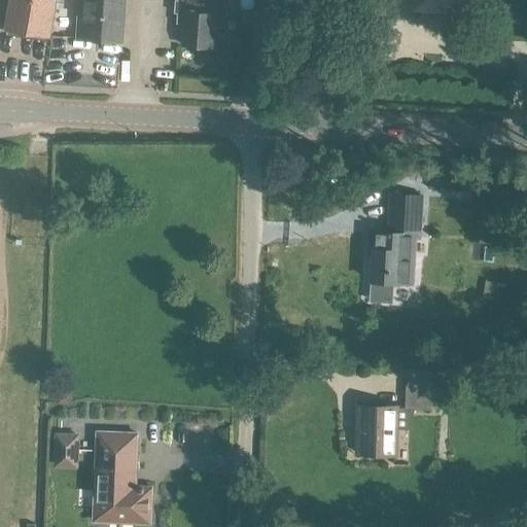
[(11,0),(6,29),(49,36),(56,0),(11,0)]
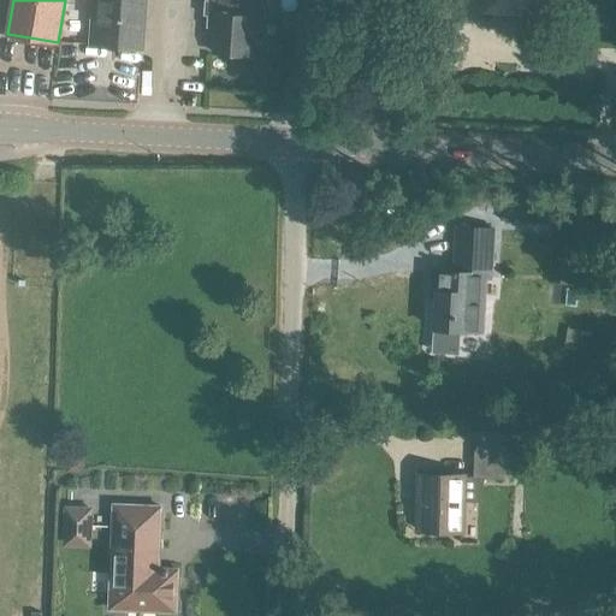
[(94,0),(90,45),(142,48),(146,0),(94,0)]
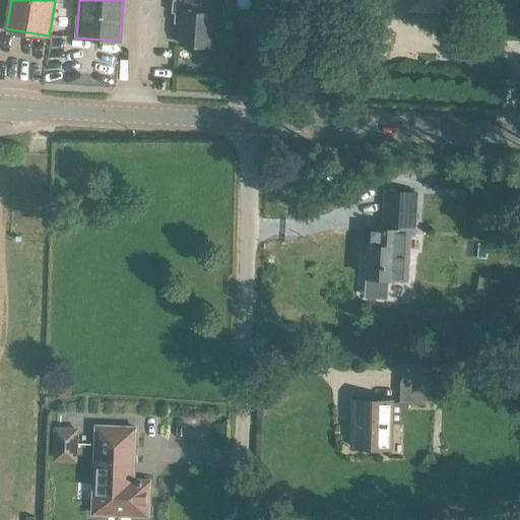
[(176,0),(175,23),(182,24),(181,45),(211,47),(212,26),(219,26),(220,0),(176,0)]
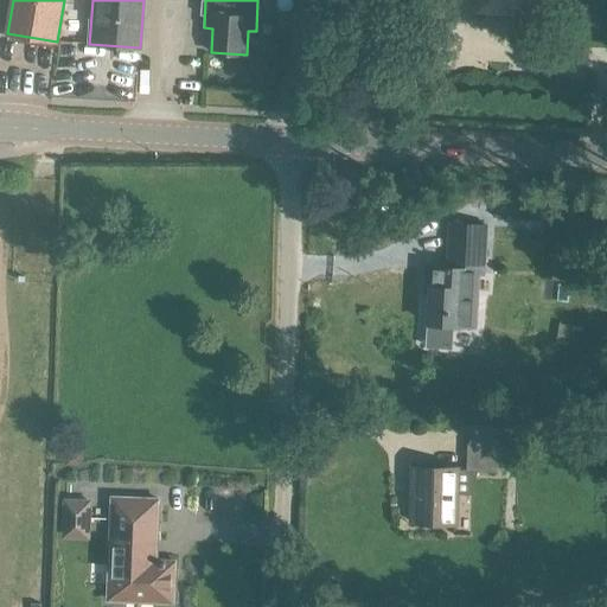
[(478,0),(478,11),(528,13),(528,0),(478,0)]
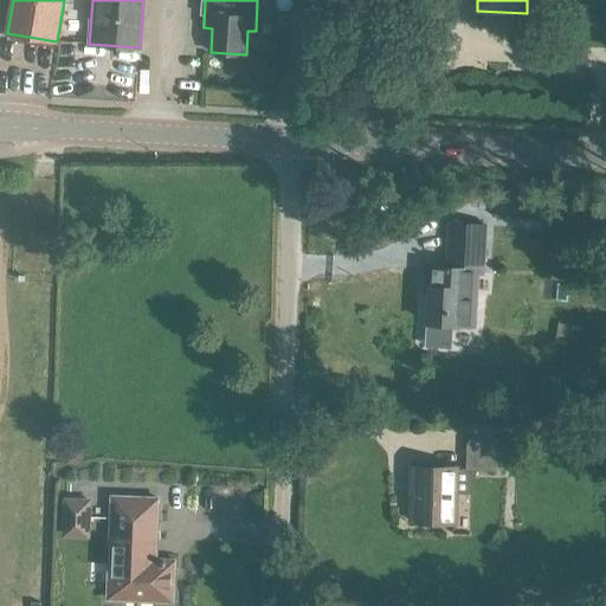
[(430,336),(447,337),(449,326),(476,327),(478,274),(484,274),(487,225),(449,223),(446,266),(425,265),(424,294),(429,294),(426,324),(431,324),(430,336)]
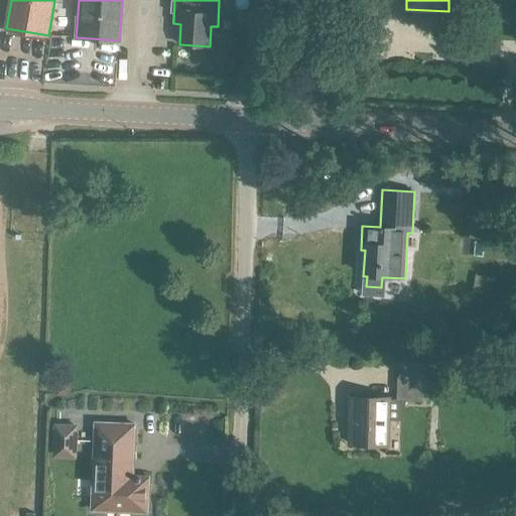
[(357,287),(357,297),(375,298),(375,288),(357,287)]
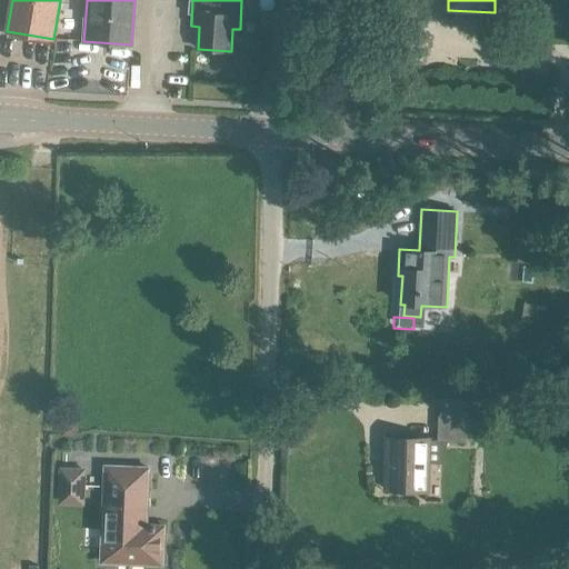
[(0,383),(11,385),(11,372),(0,371),(0,383)]
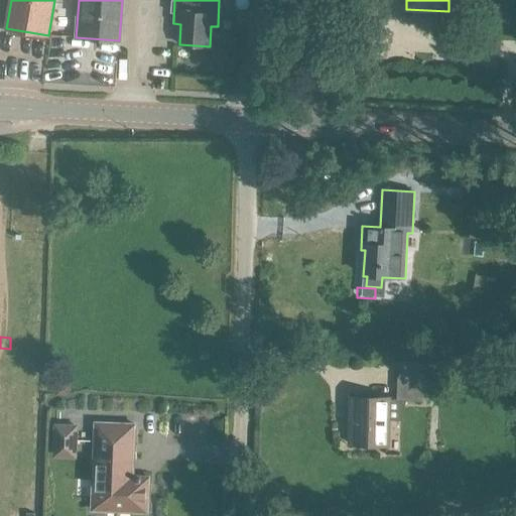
[(431,364),(402,364),(401,376),(398,376),(397,401),(422,401),(422,398),(432,398),(433,376),(431,376),(431,364)]
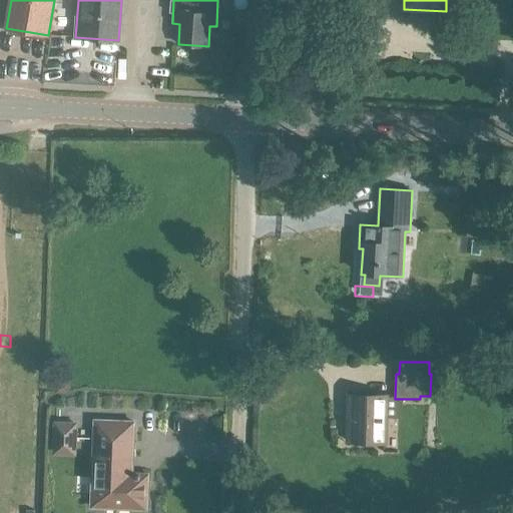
[(348,442),(387,443),(388,396),(349,395),(348,442)]
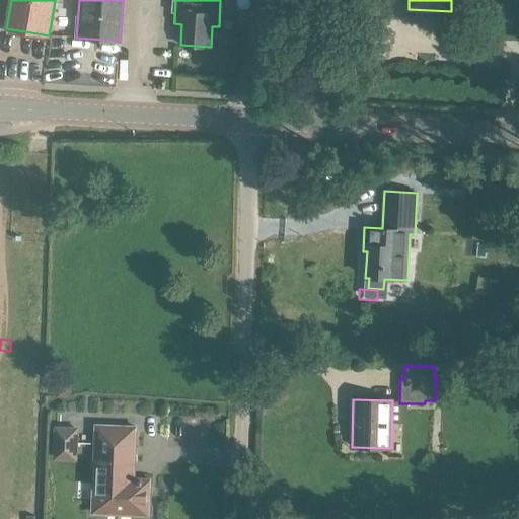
[(75,459),(76,430),(57,430),(56,459),(75,459)]
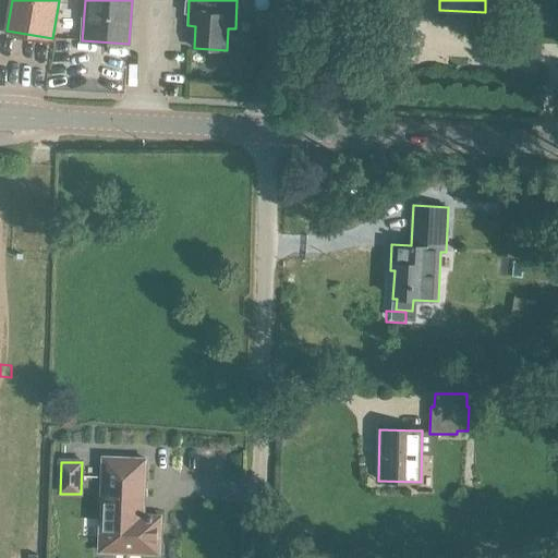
[(144,498),(145,478),(102,476),(102,477),(107,478),(107,495),(101,495),(99,552),(120,553),(120,547),(137,548),(137,553),(159,554),(161,517),(140,516),(141,498),(144,498)]
